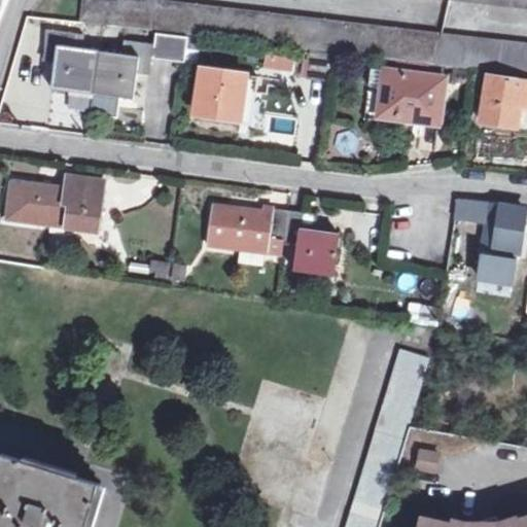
[(81,0),(79,21),(435,63),(438,33),(168,0),(81,0)]
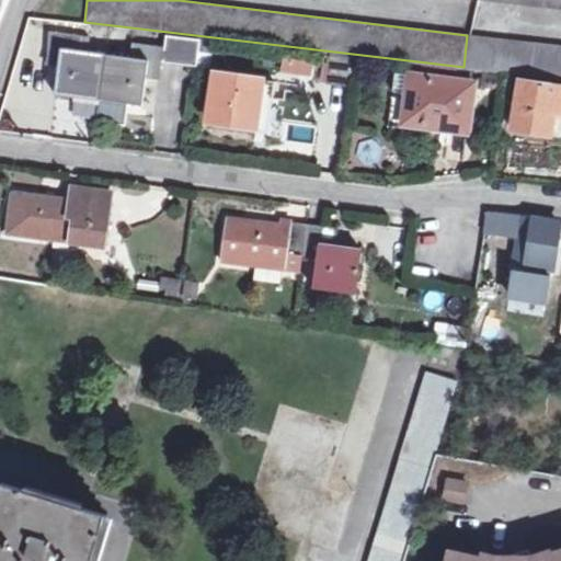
[(56,95),(100,101),(105,54),(87,52),(89,37),(52,33),(48,57),(60,58),(56,95)]
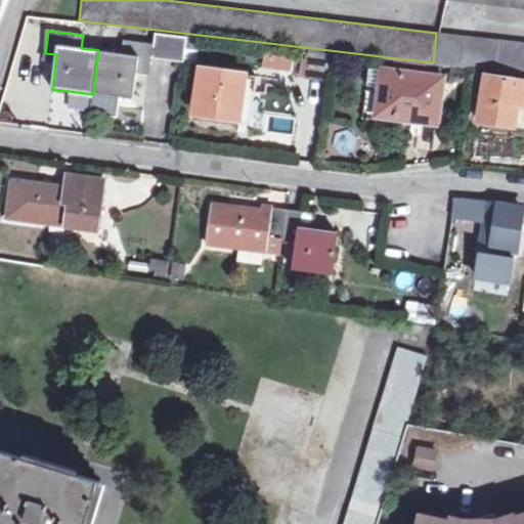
[(523,43),(439,34),(433,62),(474,68),(523,73),(523,43)]
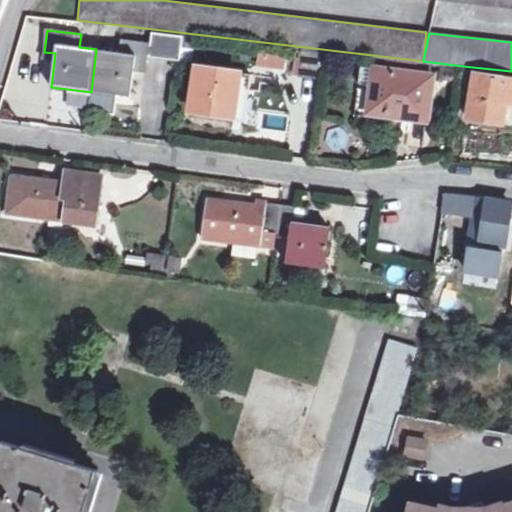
[(199,39),(185,37),(184,48),(198,49),(199,39)]
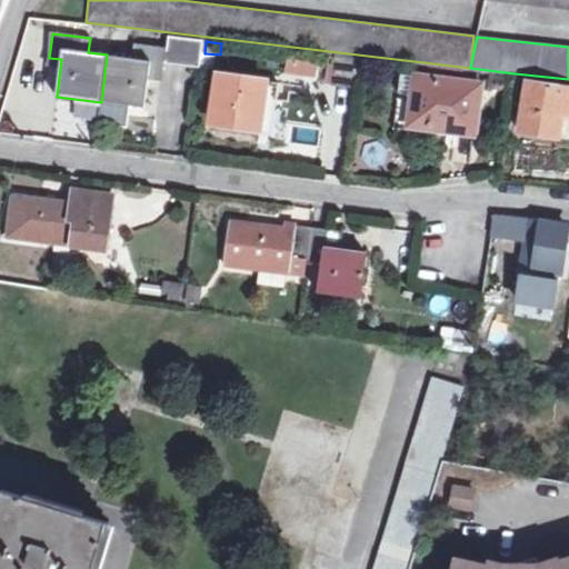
[(131,59),(107,55),(101,102),(145,108),(149,71),(160,72),(163,47),(132,43),(131,59)]
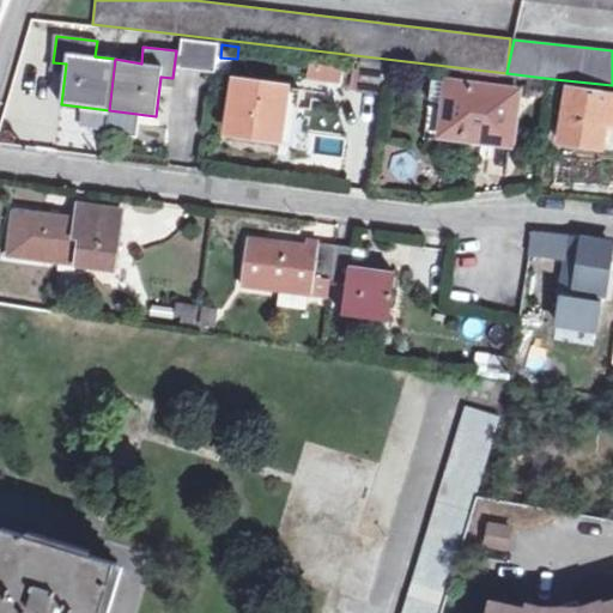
[(356,90),(383,93),(387,62),(360,60),(356,90)]
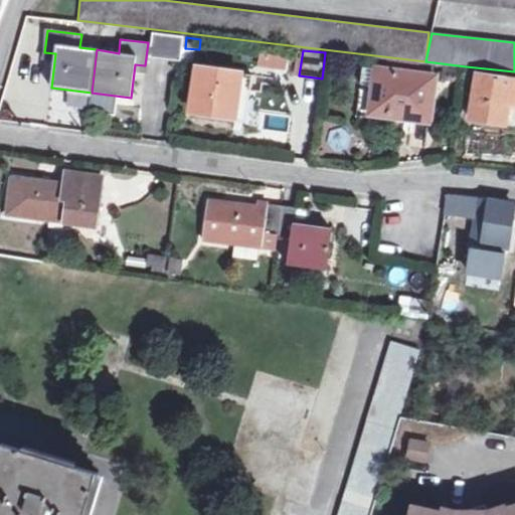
[(191,113),(233,117),(237,89),(249,91),(251,74),(196,68),(191,113)]
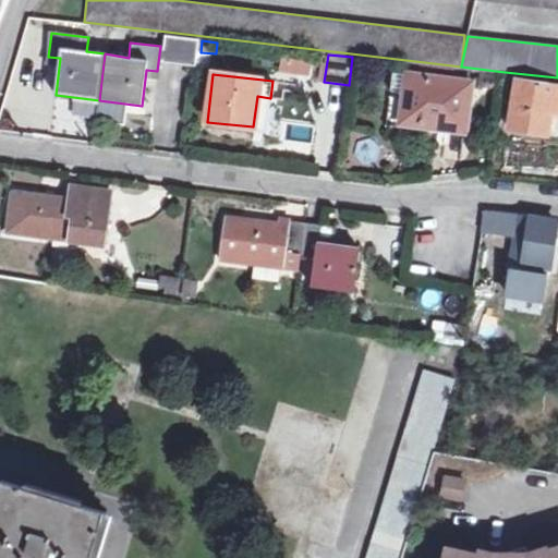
[(470,82),(408,75),(405,93),(403,92),(400,119),(417,121),(417,125),(440,129),(440,124),(464,128),(470,82)]
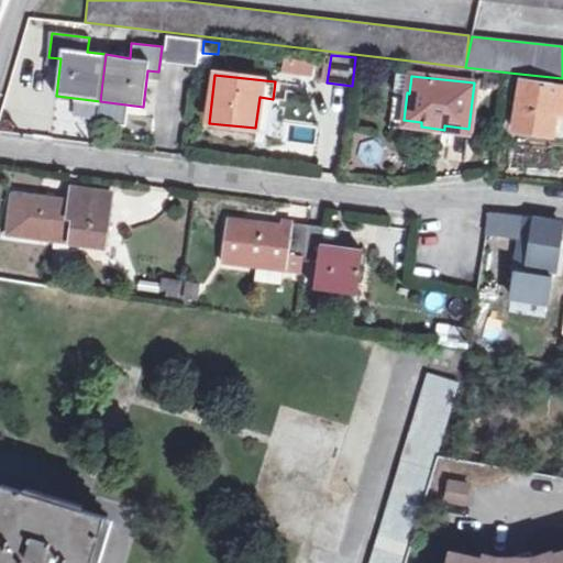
[(512,131),(562,139),(562,88),(520,83),(512,131)]
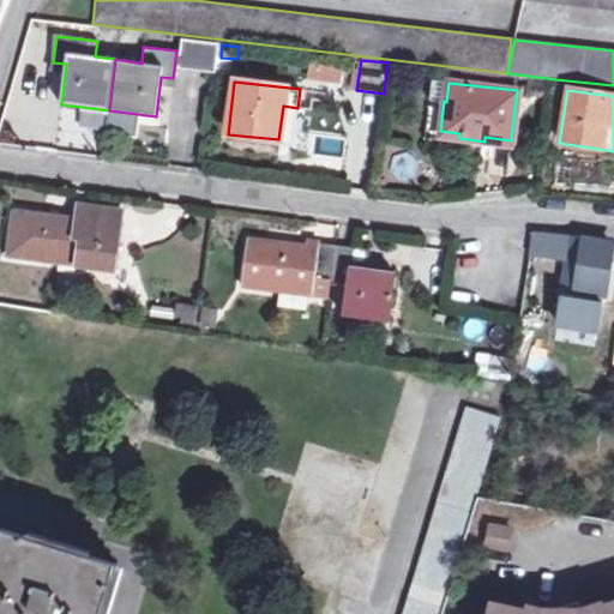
[(8,258),(59,264),(60,258),(83,260),(82,268),(114,270),(121,211),(79,206),(77,222),(13,216),(8,258)]
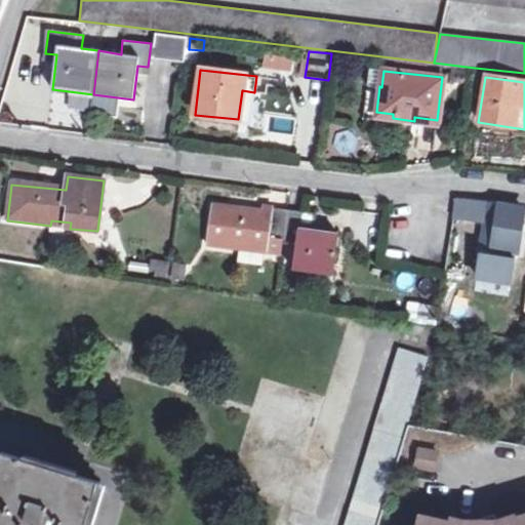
[(478,201),(456,200),(453,217),(474,220),(478,201)]
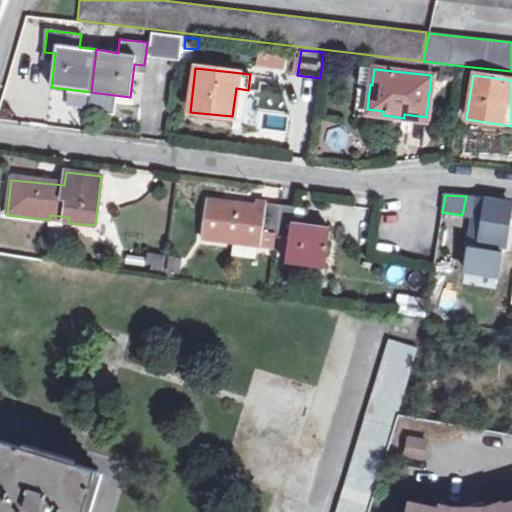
[(502,245),(509,202),(476,197),(469,240),(502,245)]
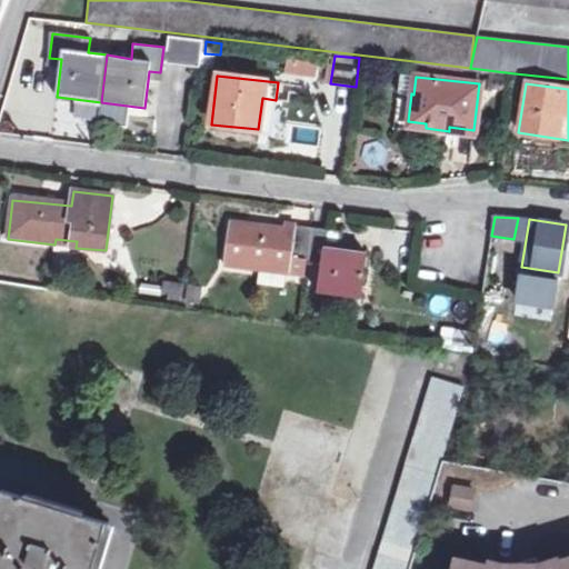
[(291,260),(306,261),(310,227),(287,225),(286,230),(229,222),(223,266),(289,275),(291,260)]
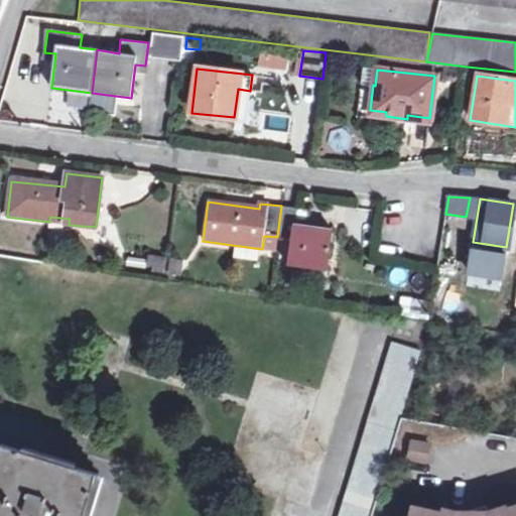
[(309,210),(281,206),(277,237),(291,239),(288,265),(328,271),(333,232),(307,228),(309,210)]
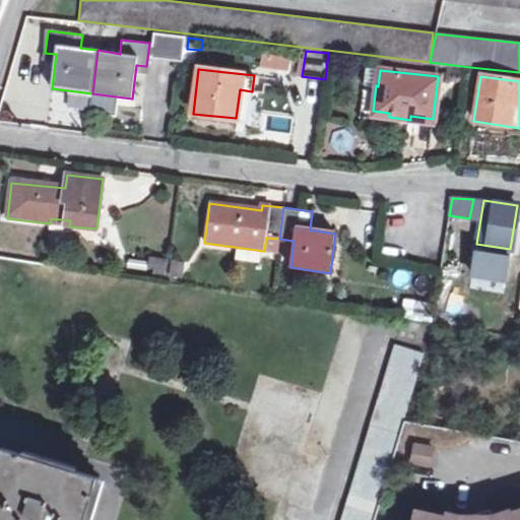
[(167,259),(155,257),(153,270),(153,273),(165,274),(167,259)]
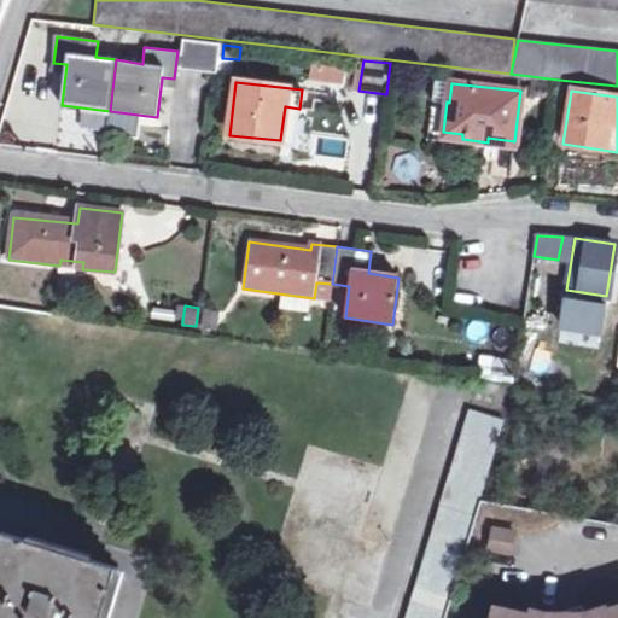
[(219,310),(205,309),(203,328),(216,331),(219,310)]
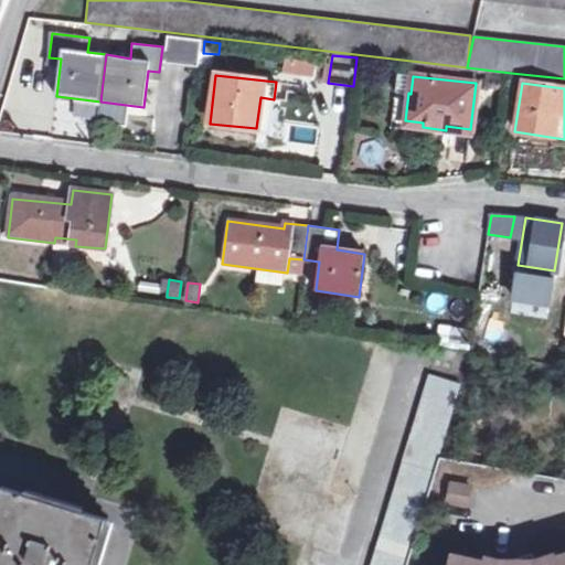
[(458,345),(460,324),(438,323),(436,343),(458,345)]
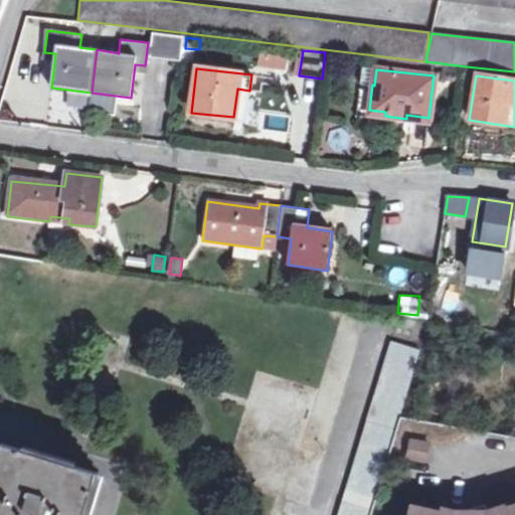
[(370,514),(420,350),(392,342),(339,514),(370,514)]
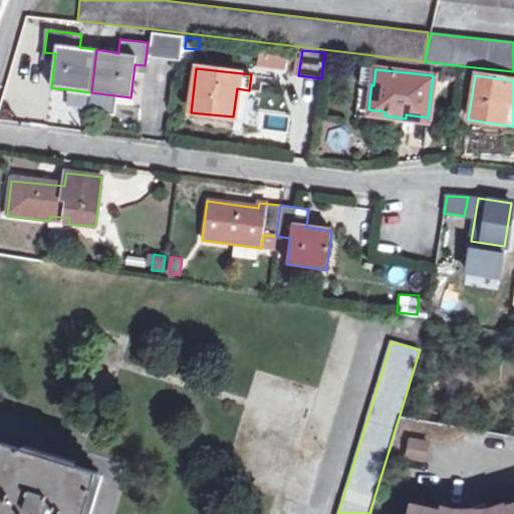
[(426,459),(429,441),(411,438),(408,456),(426,459)]
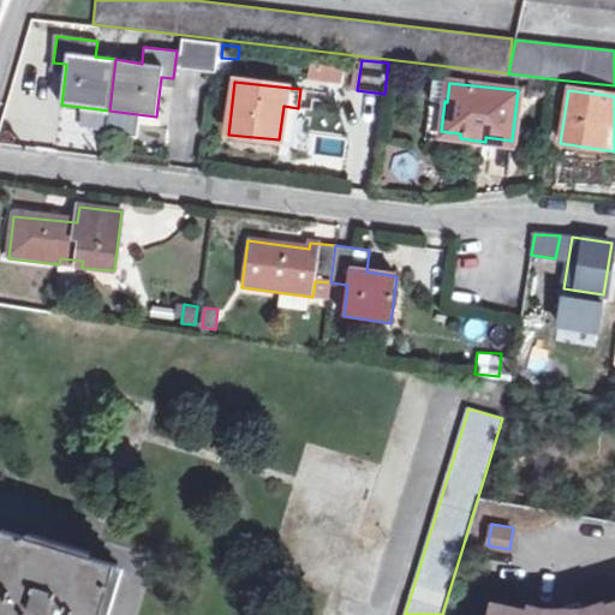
[(101,614),(117,565),(3,530),(0,536),(0,614),(101,614)]
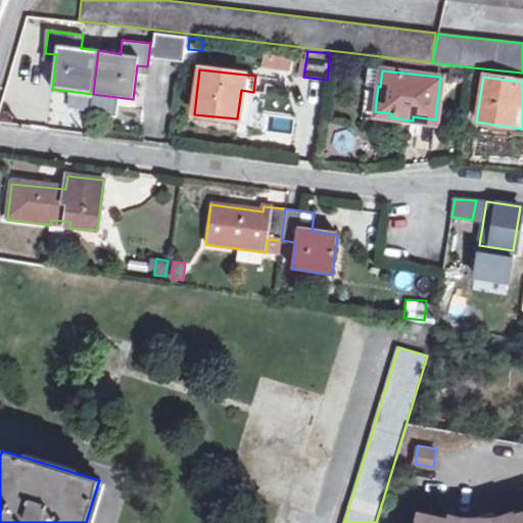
[(495,522),(496,521),(493,511),(465,520),(453,516),(450,522),(495,522)]
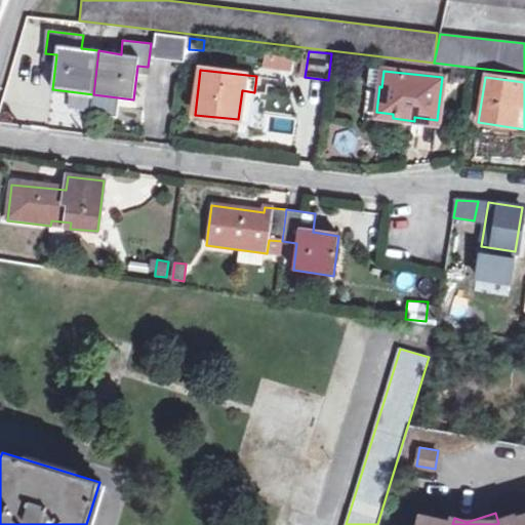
[(452,524),(454,518),(453,518),(452,522),(421,516),(419,524),(524,524),(524,515),(498,523),(497,524),(452,524)]
